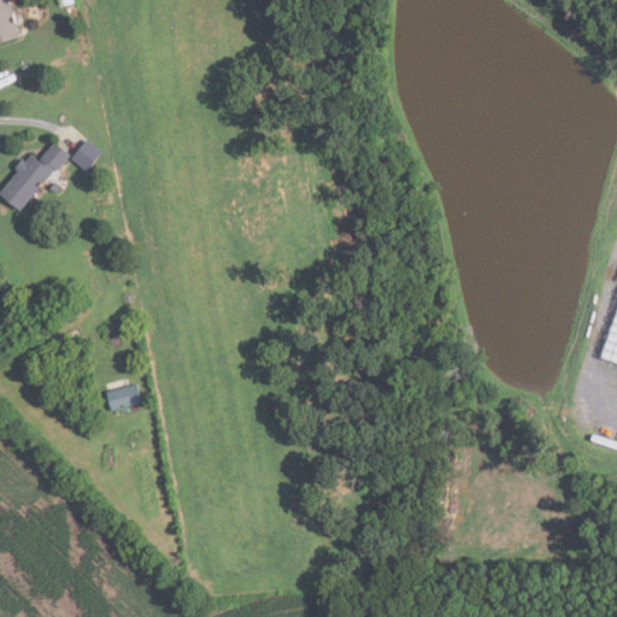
[(0,0),(9,0),(22,36),(0,43),(0,0)]
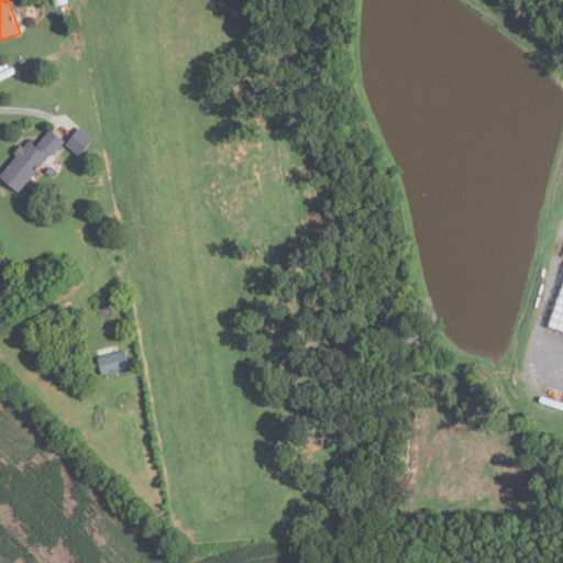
[(18,190),(0,174),(0,172),(17,154),(12,152),(20,143),(22,146),(29,139),(35,144),(48,129),(63,141),(52,154),(51,152),(18,190)]
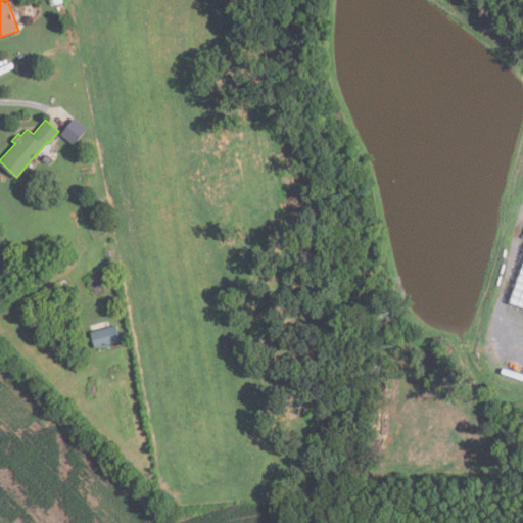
[(47,162),(42,158),(46,152),(52,156),(47,162)]
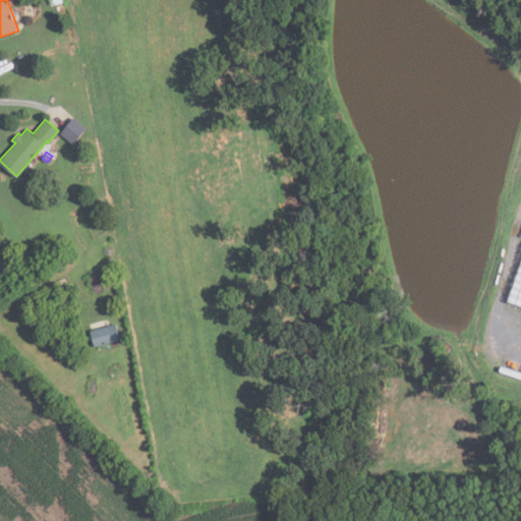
[(0,273),(0,253),(2,253),(9,269),(0,273)]
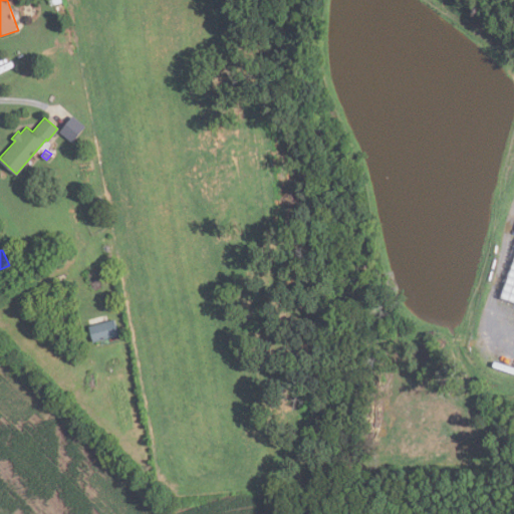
[(513,301),(501,297),(513,259),(513,301)]
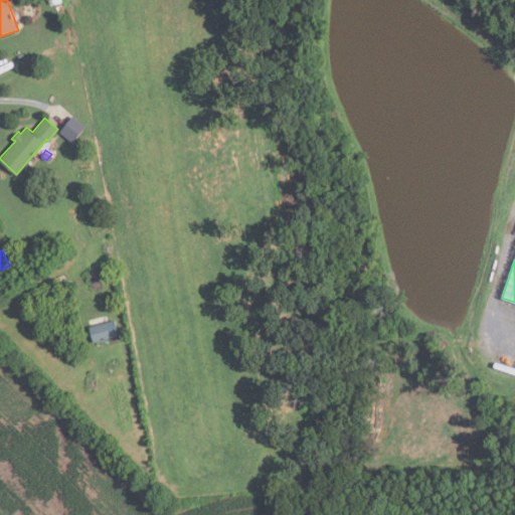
[(118,335),(94,342),(90,326),(114,319),(118,335)]
